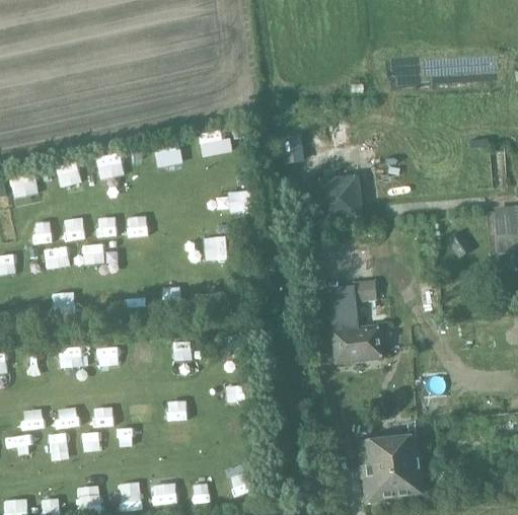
[(240,127),(233,128),(234,137),(241,136),(240,127)]
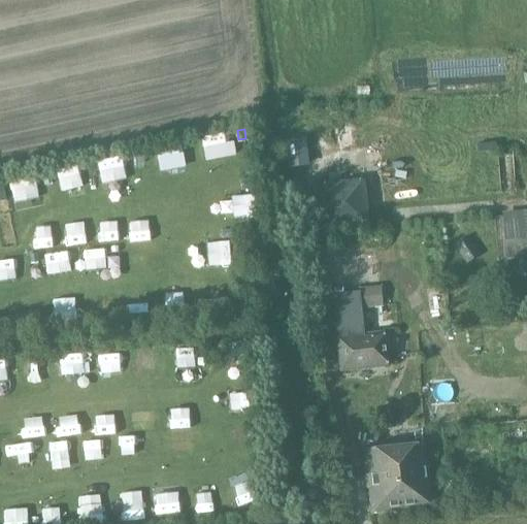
[(143,148),(135,150),(137,161),(145,159),(143,148)]
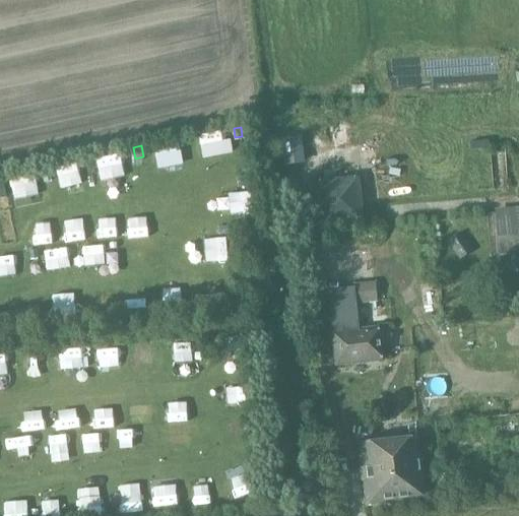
[(93,160),(86,162),(88,172),(95,171),(93,160)]
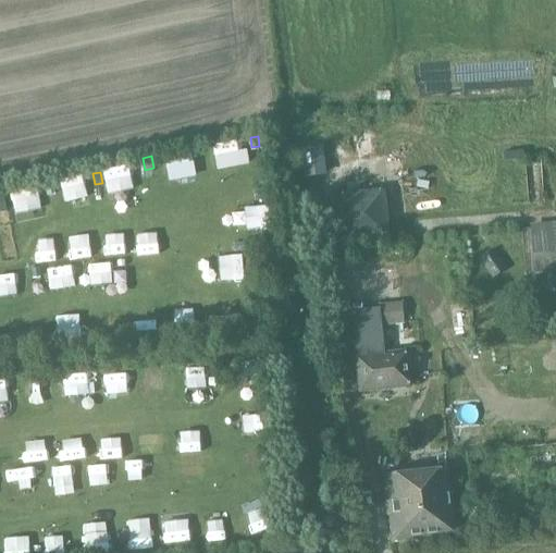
[(337,189),(344,237),(391,231),(384,184),(337,189)]
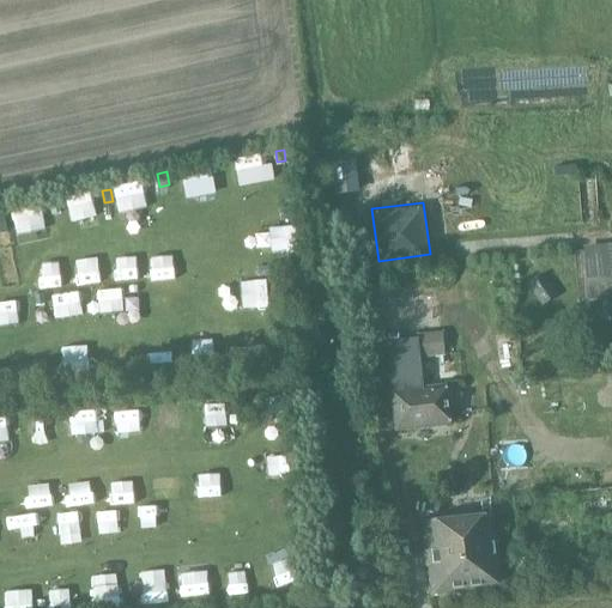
[(290,205),(280,206),(282,217),(291,217),(290,205)]
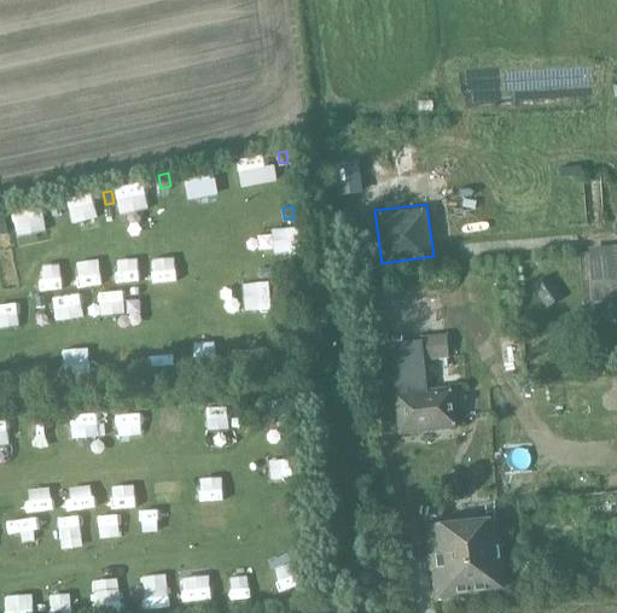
[(616,241),(589,244),(593,296),(616,293),(616,241)]
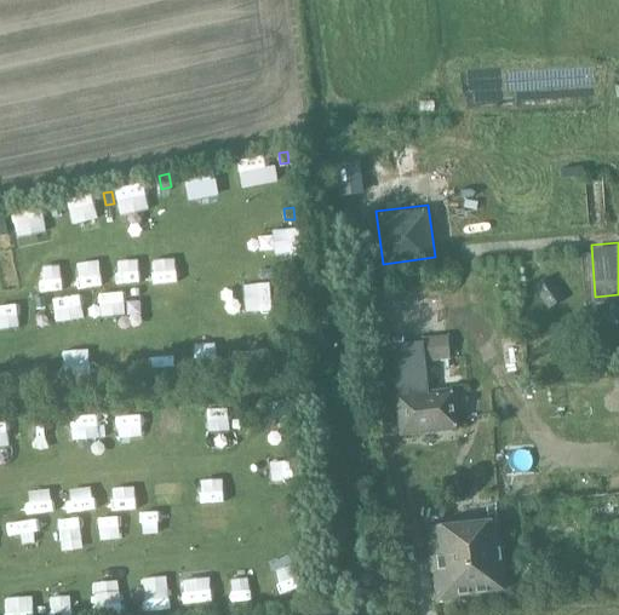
[(549,275),(536,285),(544,297),(557,288),(549,275)]
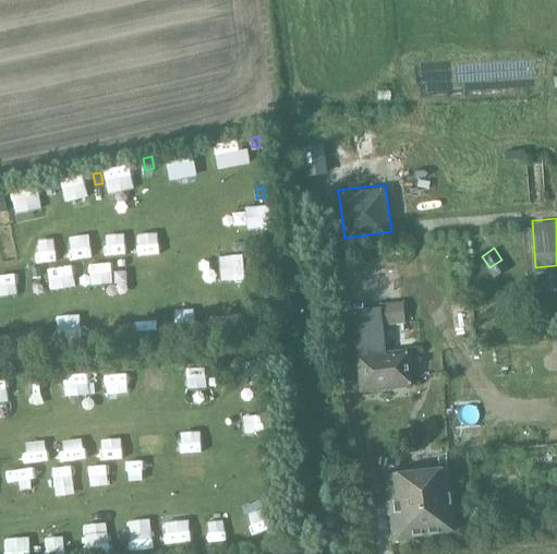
[(411,385),(407,348),(386,350),(380,305),(351,309),(356,353),(360,390),(411,385)]
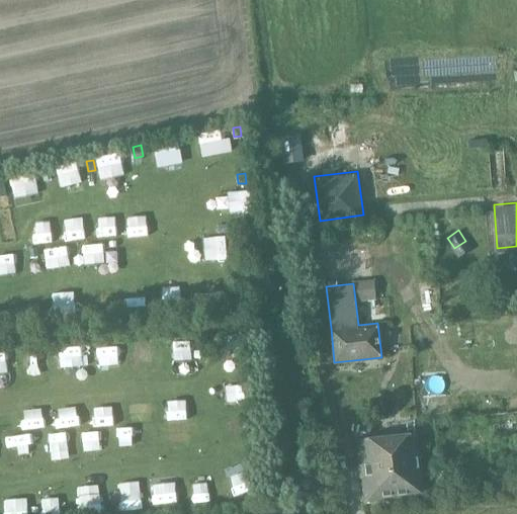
[(362,460),(366,500),(424,494),(421,451),(419,451),(417,434),(358,440),(360,460),(362,460)]
